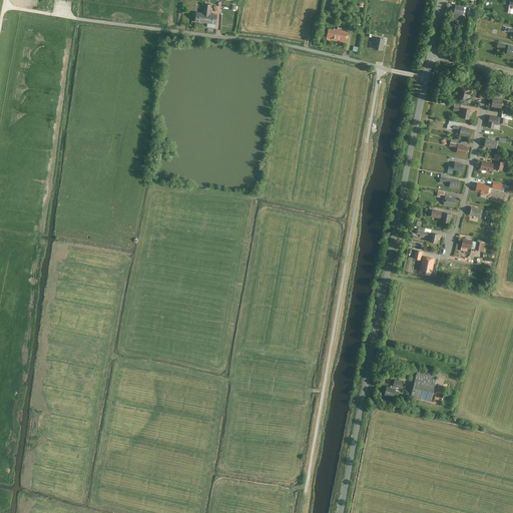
[(203,11),(196,10),(194,21),(215,24),(216,13),(211,12),(212,4),(204,3),(203,11)]
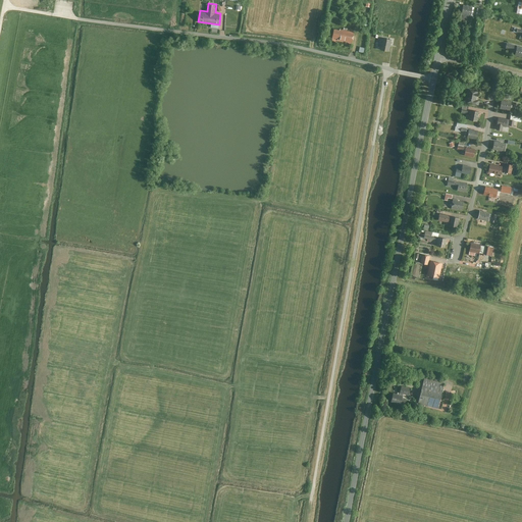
[(474,7),(474,6),(463,5),(462,13),(473,15),(474,14),(475,7),(474,7)]
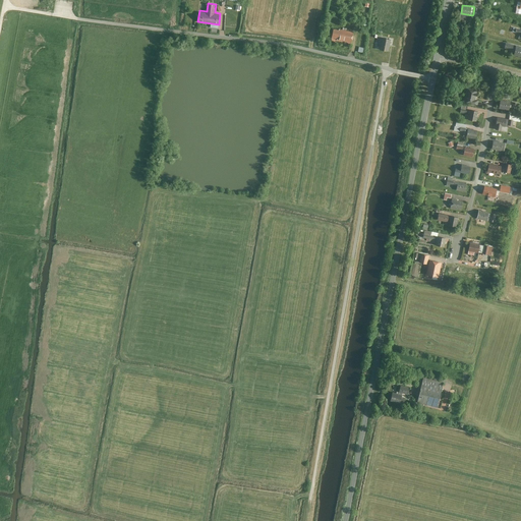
[(472,15),(461,13),(460,20),(470,22),(472,15)]
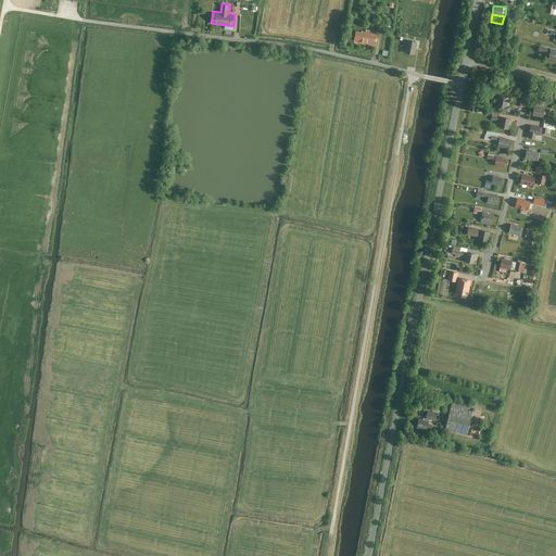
[(362,30),(355,29),(354,39),(359,40),(359,42),(375,45),(377,33),(362,30)]
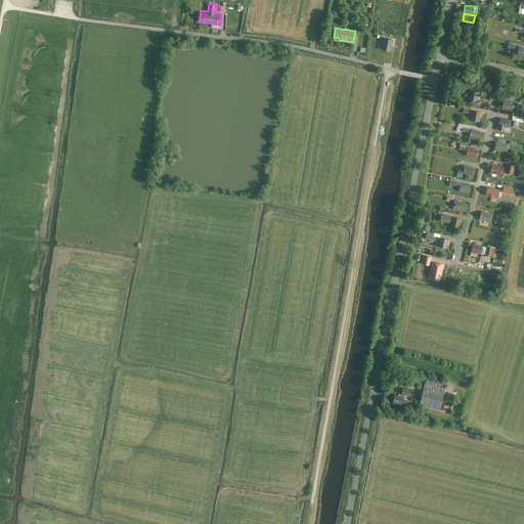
[(390,50),(392,38),(380,37),(379,42),(380,42),(380,46),(382,46),(382,49),(390,50)]
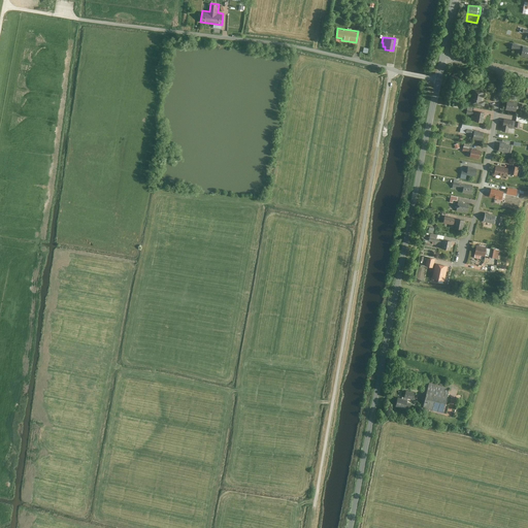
[(473,90),(470,104),(484,106),(485,101),(481,100),(483,92),(473,90)]
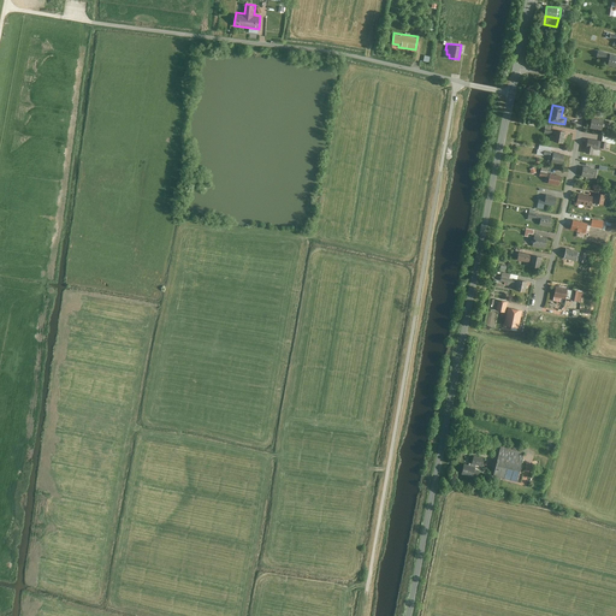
[(591,119),(590,128),(602,130),(603,120),(591,119)]
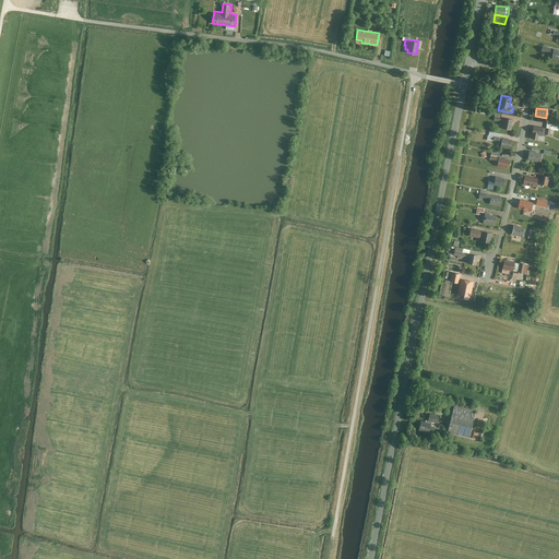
[(504,119),(502,129),(511,130),(512,120),(504,119)]
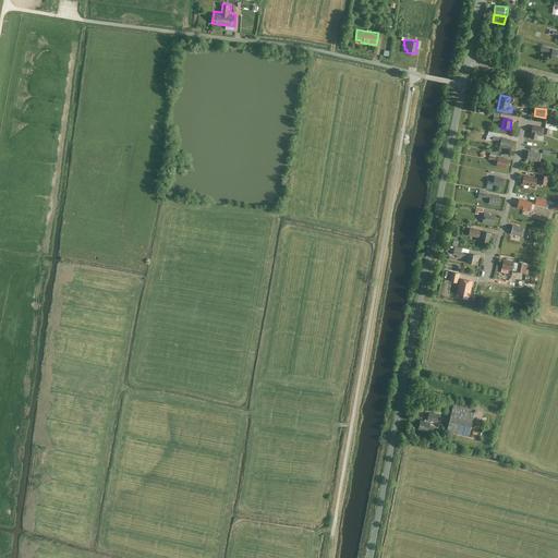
[(532,133),(531,138),(537,140),(537,135),(544,136),(544,134),(545,128),(532,125),(531,133),(532,133)]
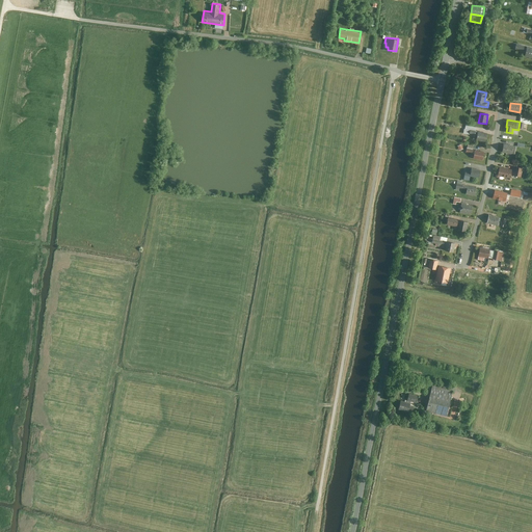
[(477,135),(476,139),(486,141),(487,134),(478,132),(477,135)]
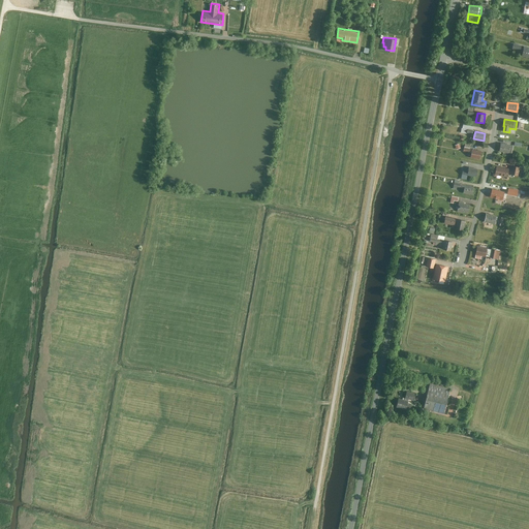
[(500,143),(499,151),(508,152),(509,144),(500,143)]
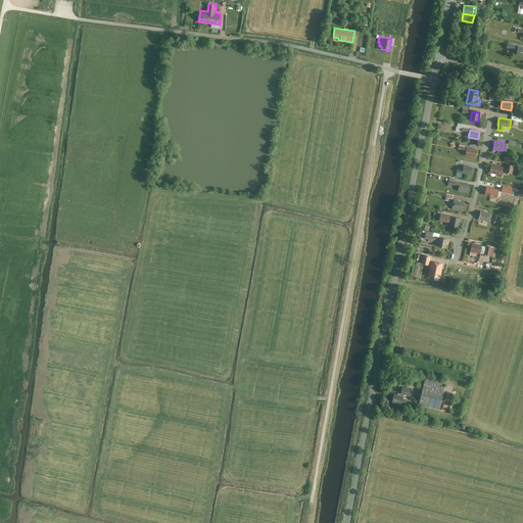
[(467,147),(465,155),(474,156),(475,149),(467,147)]
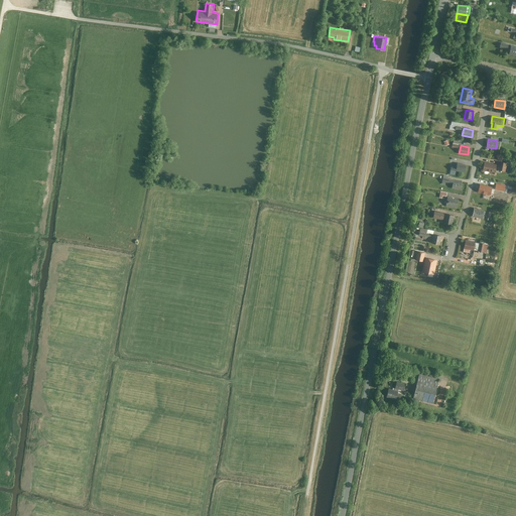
[(499,165),(498,170),(505,171),(507,162),(498,160),(498,165),(499,165)]
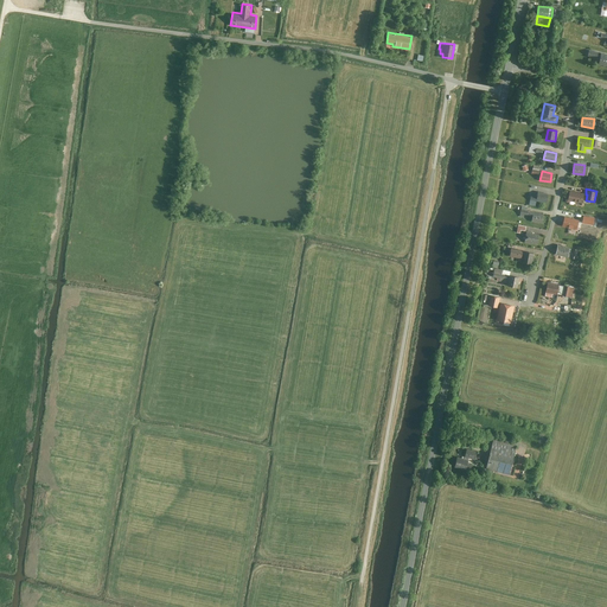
[(569,191),(568,199),(582,203),(583,193),(569,191)]
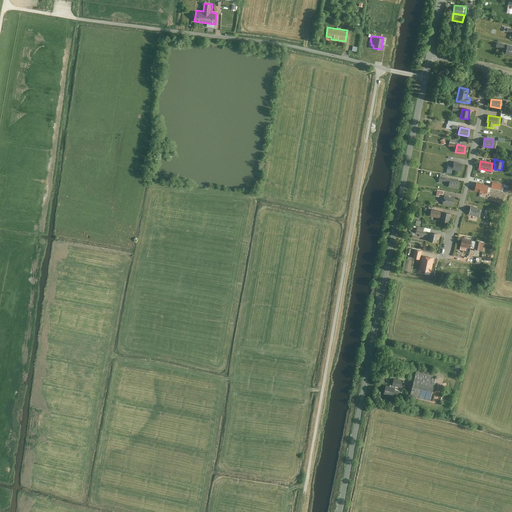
[(448,164),(447,169),(452,170),(453,169),(461,171),(462,164),(454,162),(453,165),(448,164)]
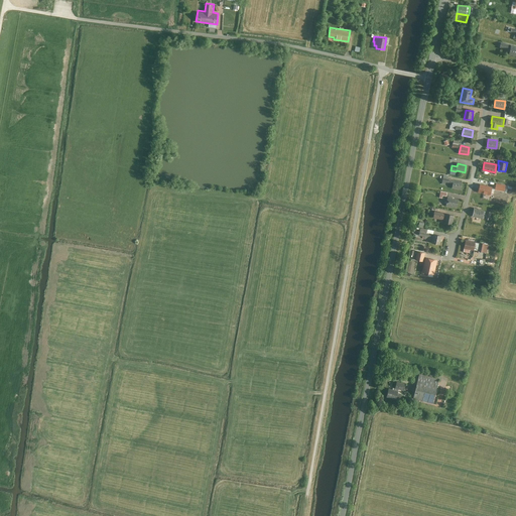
[(454,180),(452,187),(461,189),(463,182),(454,180)]
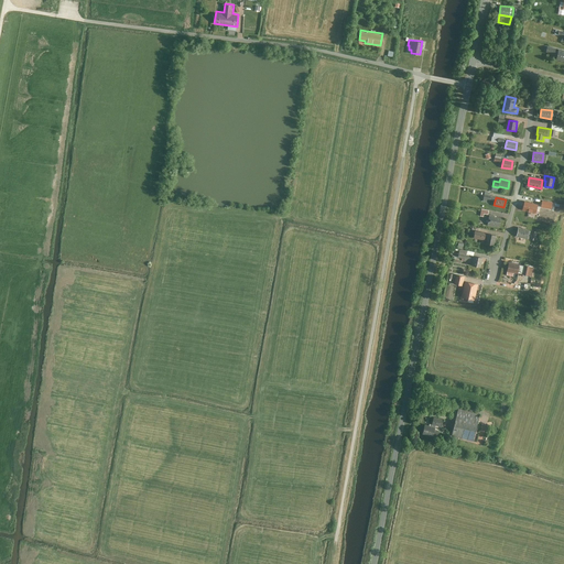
[(524,202),(523,210),(537,213),(538,204),(524,202)]
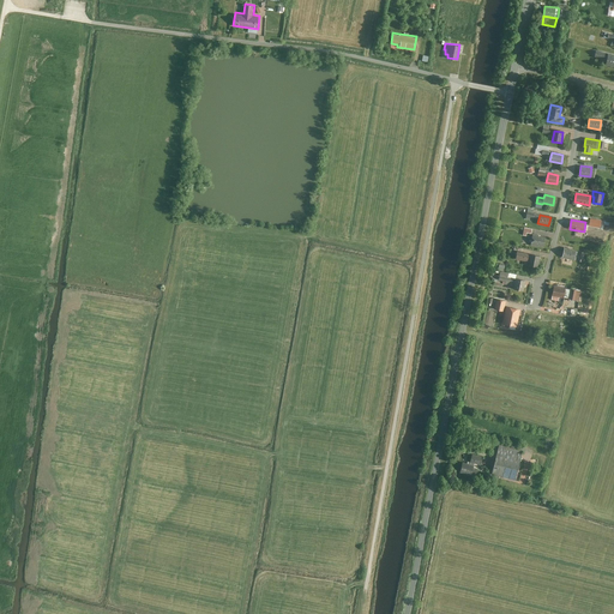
[(533,235),(531,246),(539,247),(539,245),(543,246),(545,238),(533,235)]
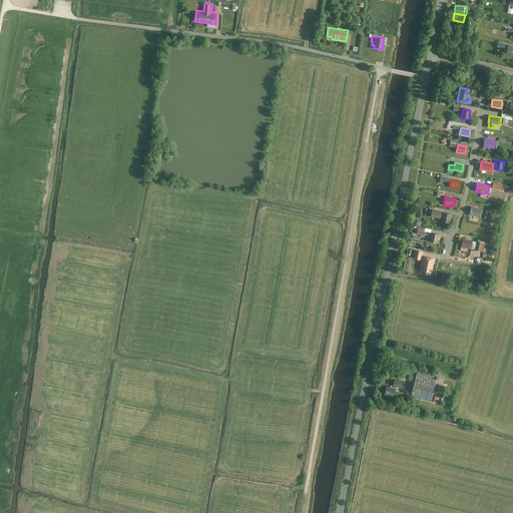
[(471,207),(470,215),(479,217),(481,209),(471,207)]
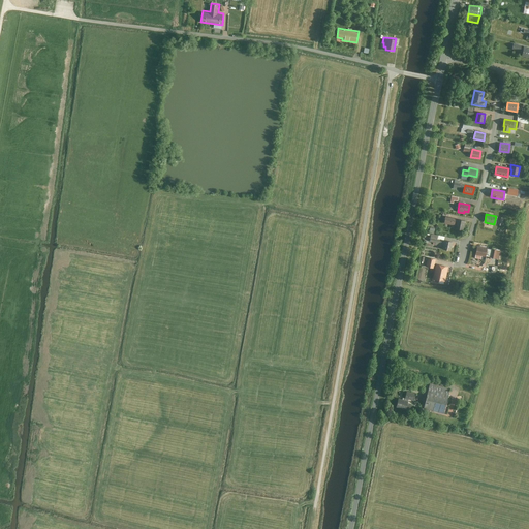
[(457,219),(456,228),(464,229),(465,221),(457,219)]
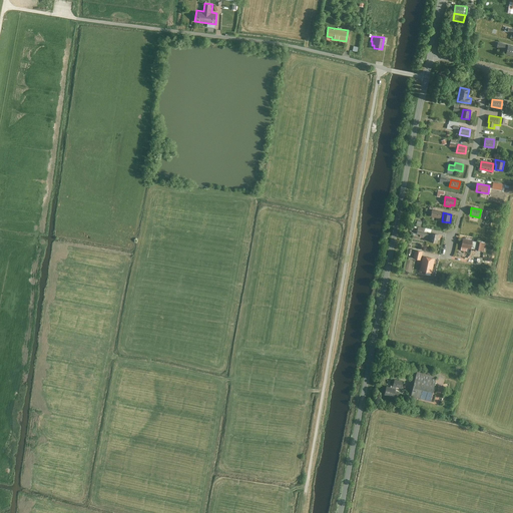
[(430,233),(429,241),(437,242),(439,234),(430,233)]
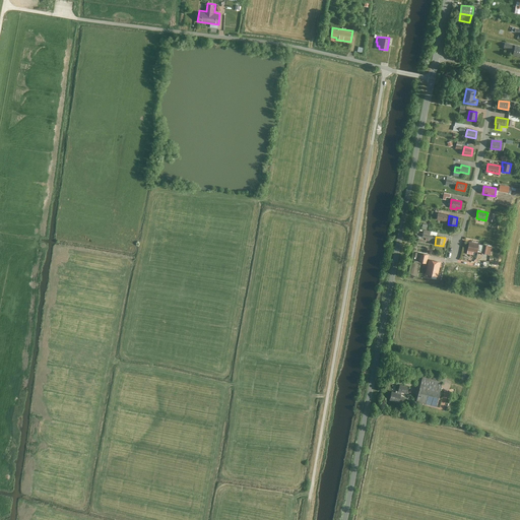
[(469,242),(466,253),(473,254),(473,251),(477,252),(478,245),(477,244),(478,242),(472,241),(471,243),(469,242)]
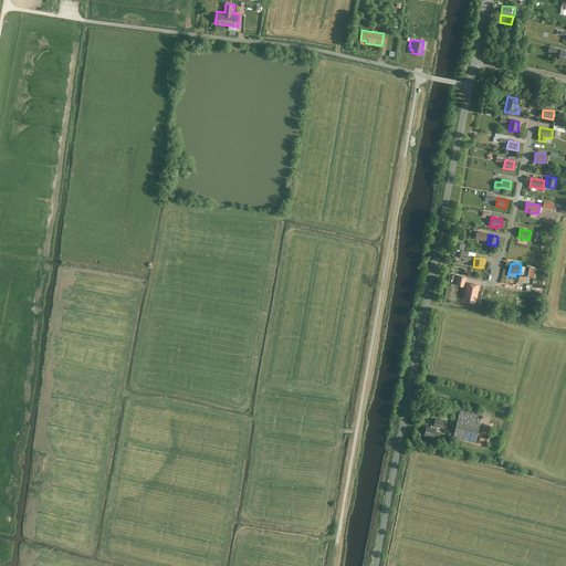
[(456,285),(464,286),(465,278),(457,276),(456,285)]
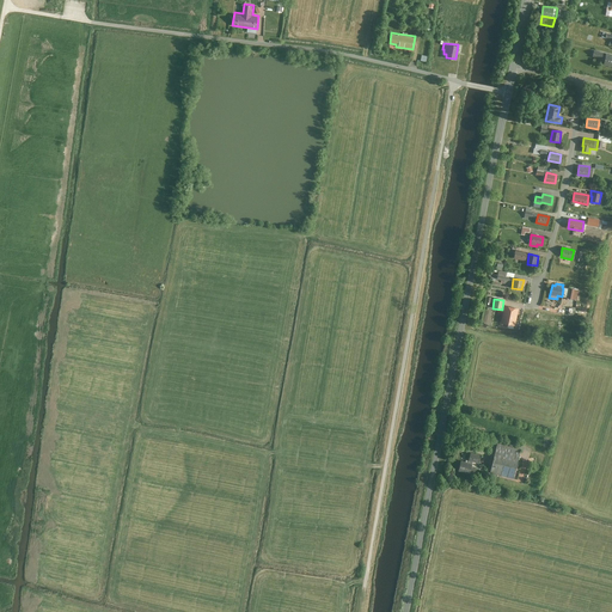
[(515,325),(518,307),(503,305),(501,323),(515,325)]
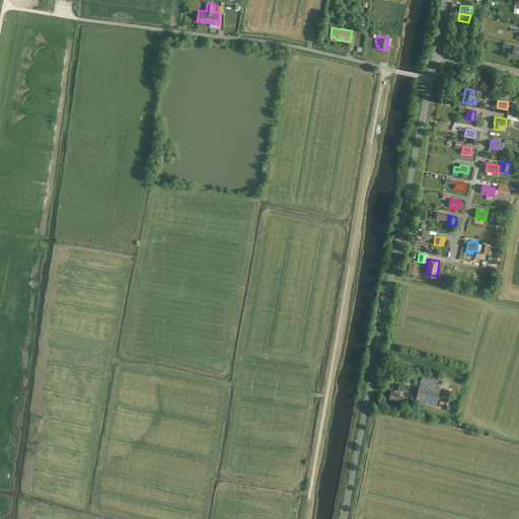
[(422,375),(416,399),(435,404),(441,380),(422,375)]
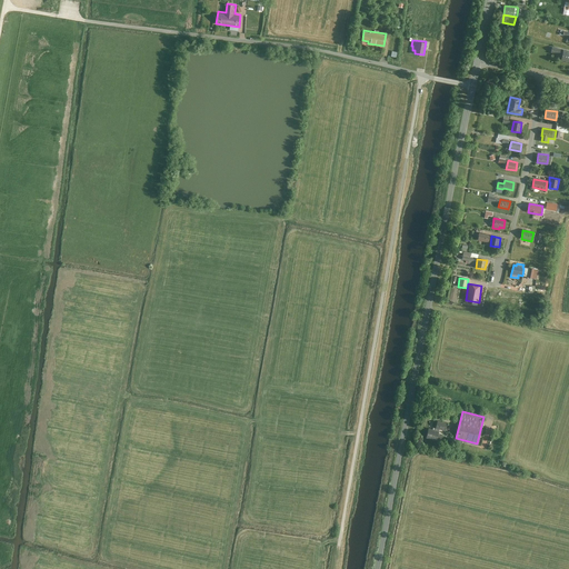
[(428,428),(426,437),(437,439),(438,430),(428,428)]
